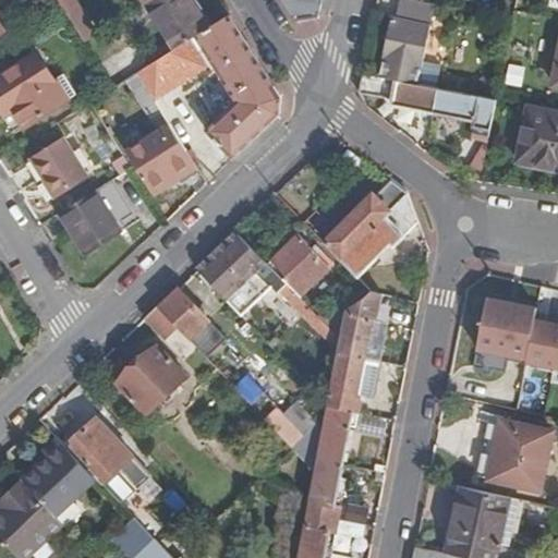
[(61,7),(57,0),(47,0),(55,11),(61,7)]
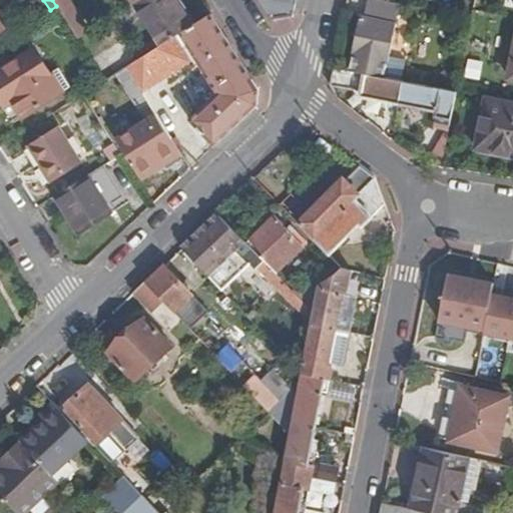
[(74,10),(67,0),(52,0),(56,6),(63,17),(74,10)]
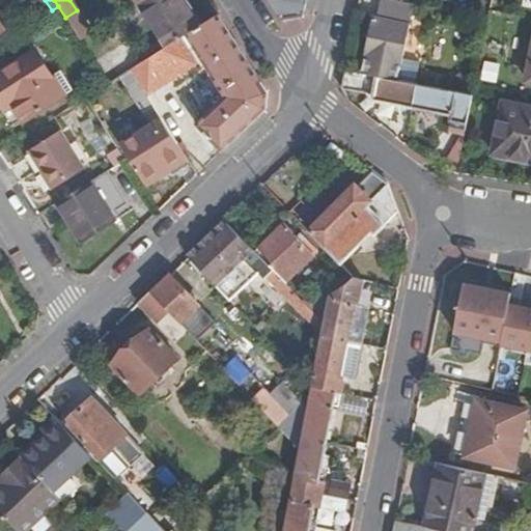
[(166,47),(201,25),(185,0),(142,0),(139,3),(149,21),(166,47)]
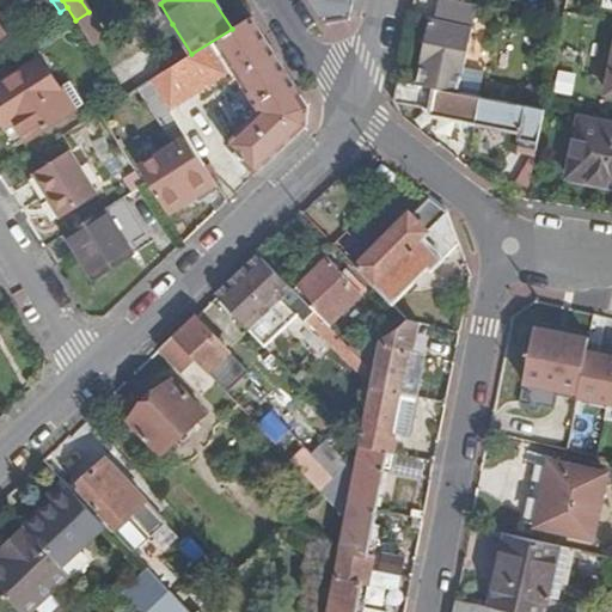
[(348,20),(352,0),(307,0),(324,24),(348,20)]
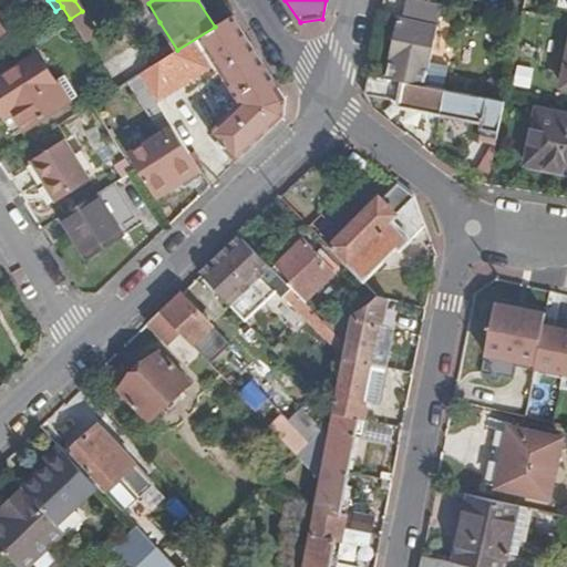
[(430,63),(442,3),(422,0),(406,0),(402,20),(398,19),(389,58),(391,59),(388,78),(443,89),(447,66),(430,63)]
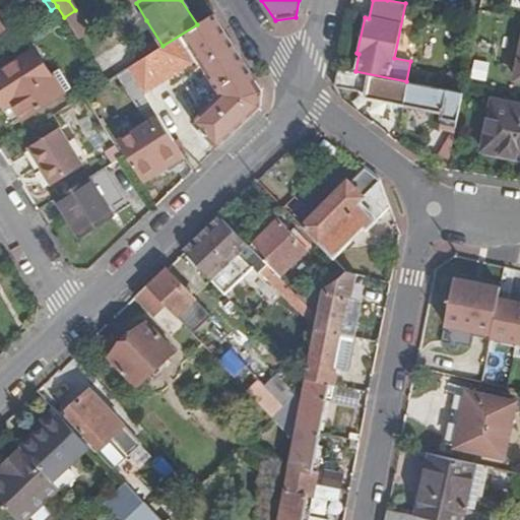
[(89,31),(75,10),(64,17),(78,39),(89,31)]
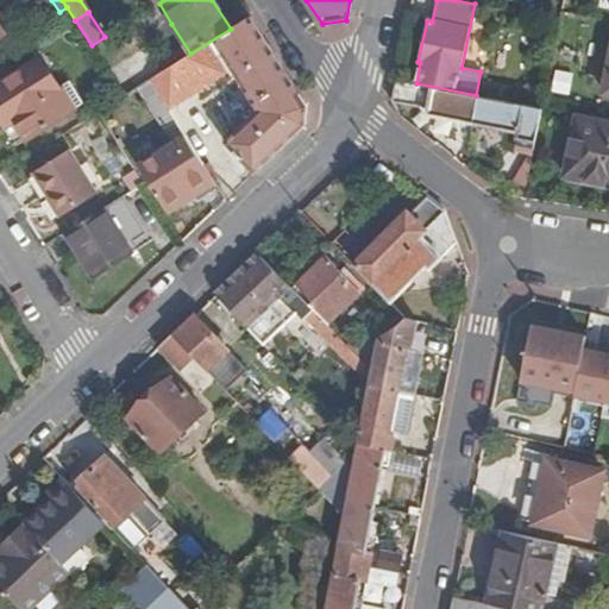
[(149,81),(168,112),(228,73),(225,67),(231,62),(261,108),(227,143),(255,170),(300,126),(301,112),(293,95),(244,20),(231,29),(190,54),(158,74),(149,81)]
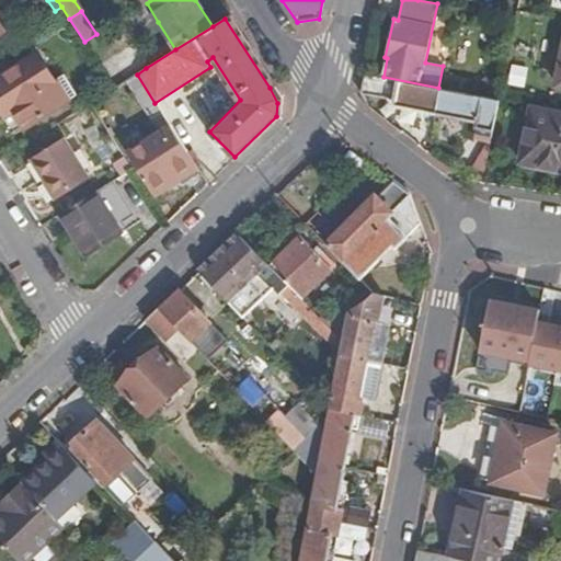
[(133,47),(100,67),(114,89),(126,80),(137,75),(146,68),(133,47)]
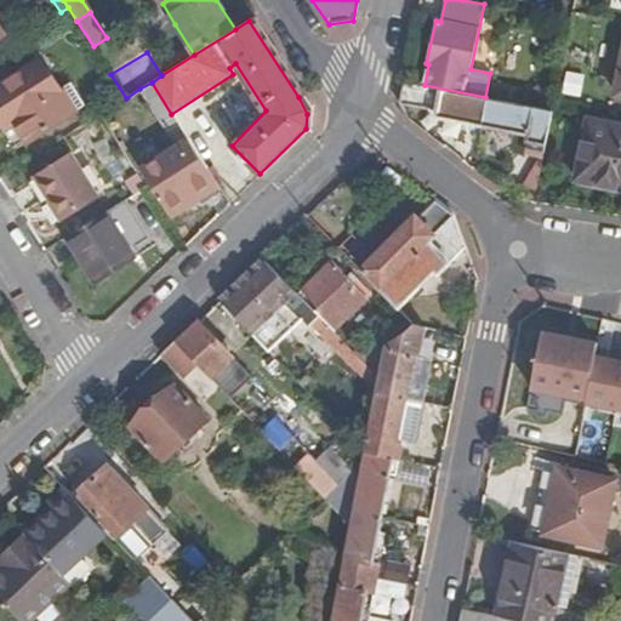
[(41,58),(0,84),(0,120),(5,129),(15,121),(27,141),(74,112),(41,58)]
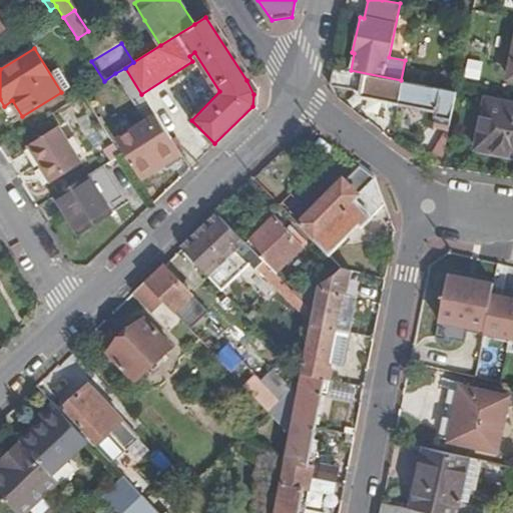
[(361,98),(399,105),(403,81),(401,80),(351,70),(335,67),(332,85),(362,91),(361,98)]
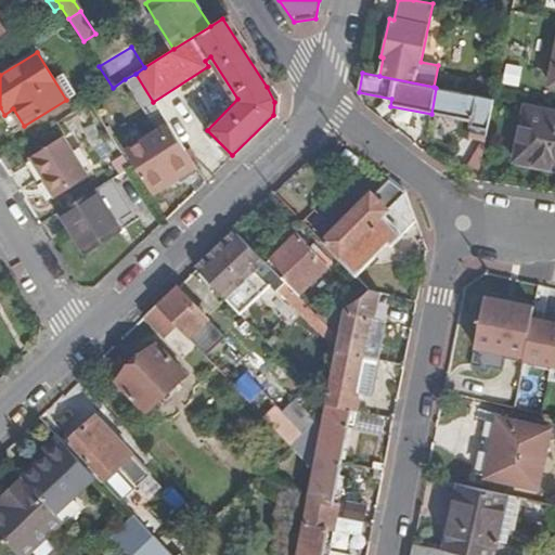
[(134,166),(147,185),(173,170),(178,177),(194,168),(153,102),(136,74),(125,79),(158,131),(125,151),(127,155),(134,166)]
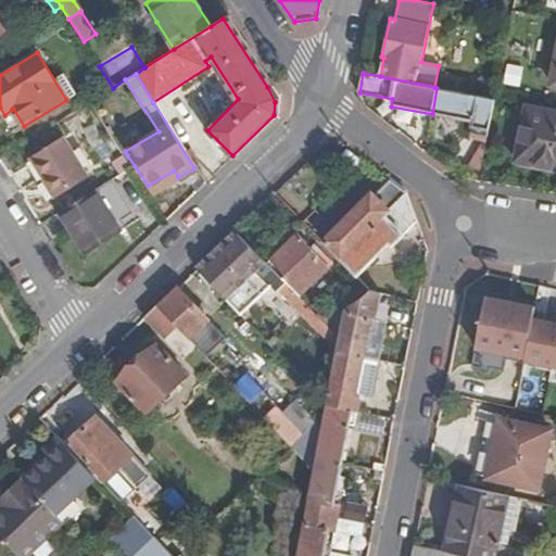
[(472,135),(488,138),(495,99),(437,88),(432,114),(475,123),(472,135)]
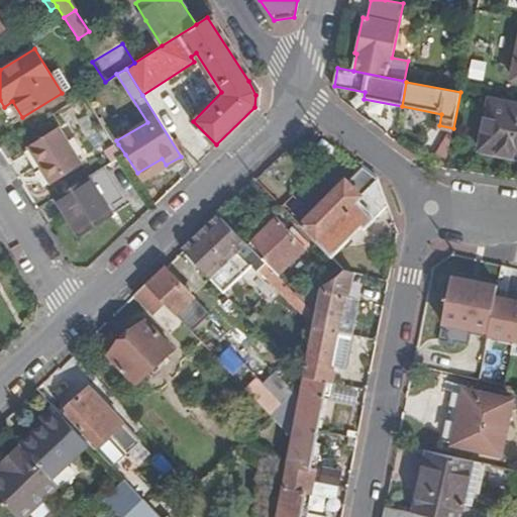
[(516,105),(491,101),(481,148),(516,156),(516,105)]
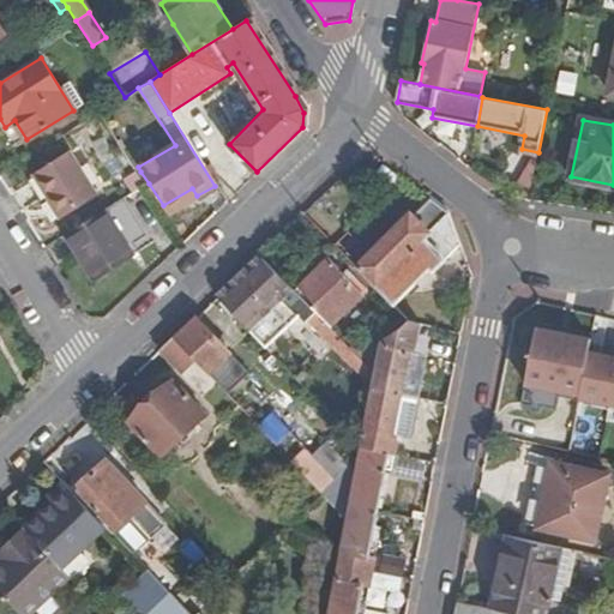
[(108,138),(97,144),(113,175),(124,170),(108,138)]
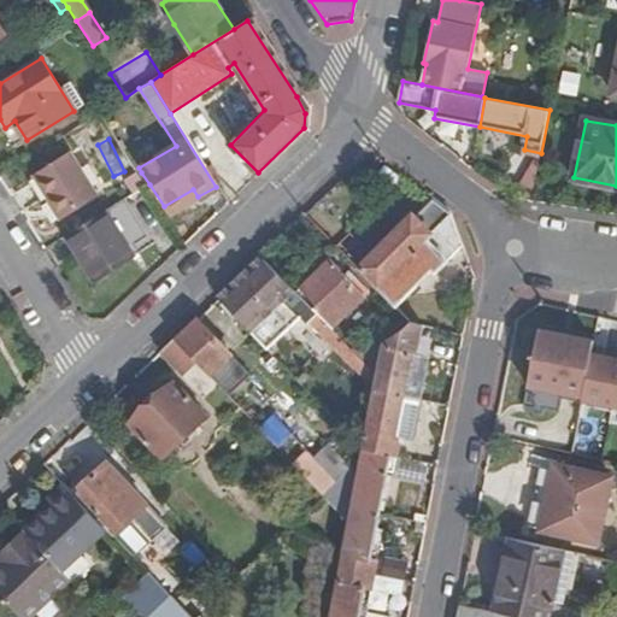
[(69,154),(34,176),(50,200),(60,217),(95,195),(69,154)]
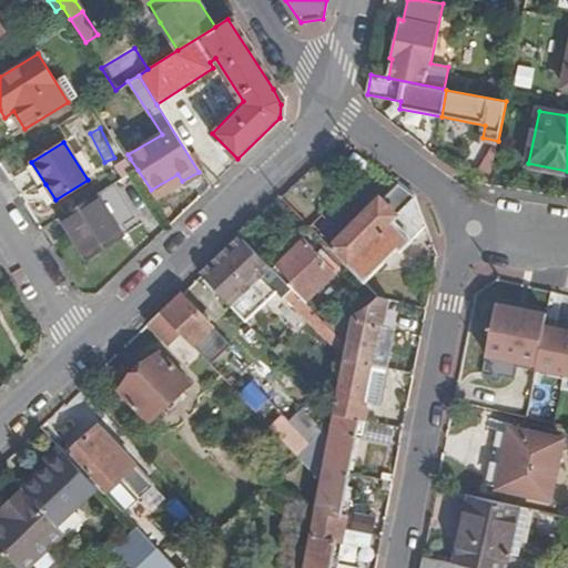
[(138,170),(130,159),(119,165),(125,176),(138,170)]
